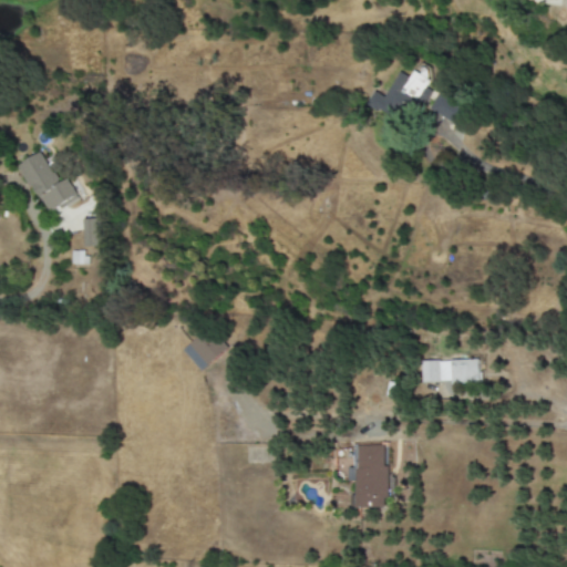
[(430,110),(455,124),(465,107),(440,93),(430,110)]
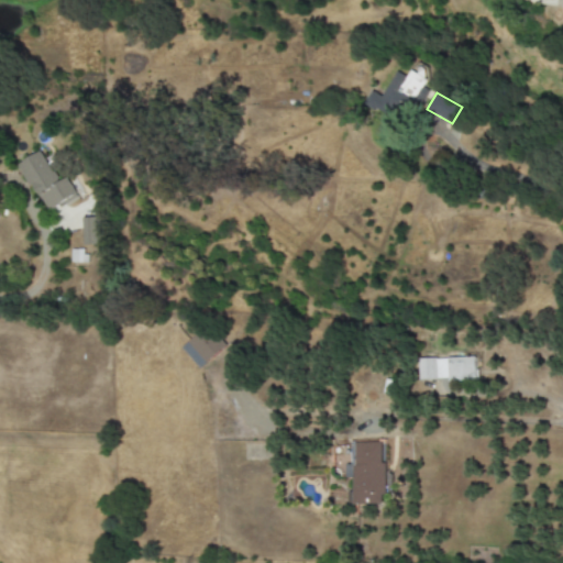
[(19,163),(45,214),(78,198),(67,177),(57,183),(42,152),(19,163)]
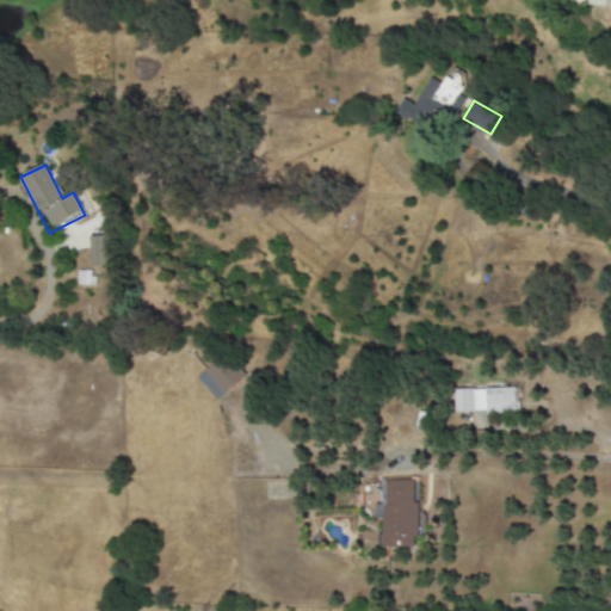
[(105,236),(90,236),(91,267),(106,266),(105,236)]
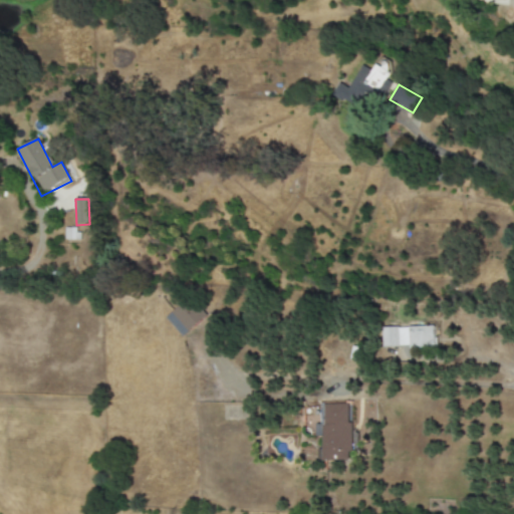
[(433,346),(433,327),(381,327),(381,346),(433,346)]
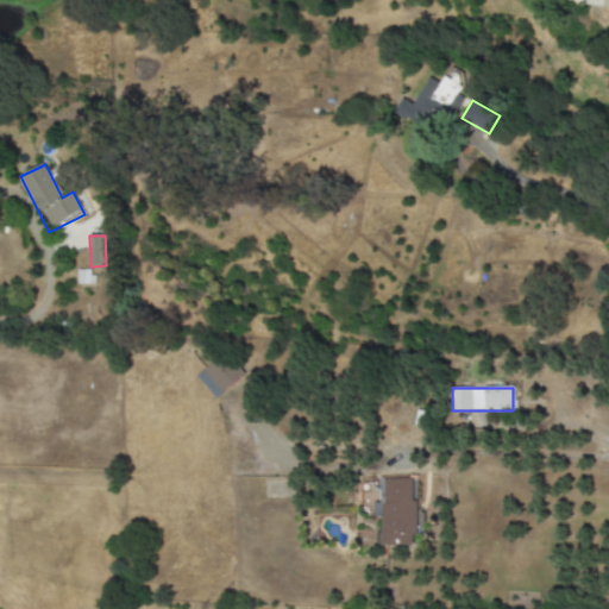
[(382,478),(382,545),(416,545),(416,500),(412,500),(412,478),(382,478)]
